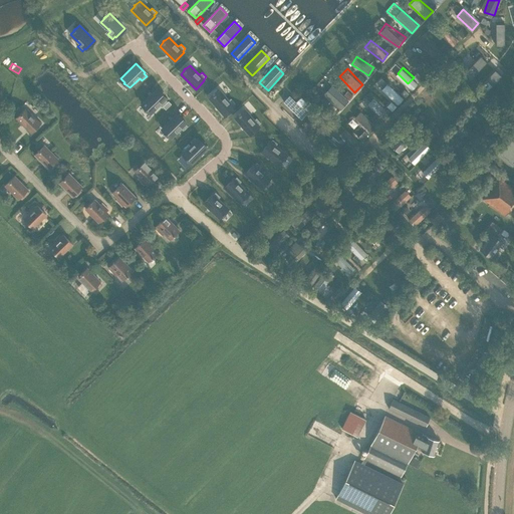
[(419,82),(424,79),(418,71),(413,75),(419,82)]
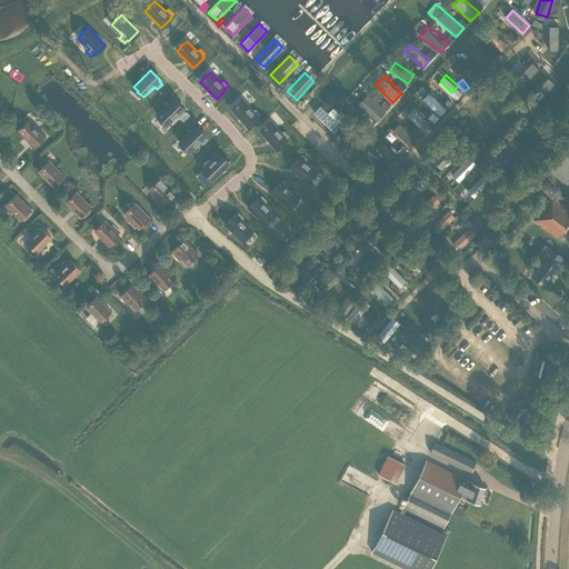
[(368,96),(359,109),(378,121),(387,108),(368,96)]
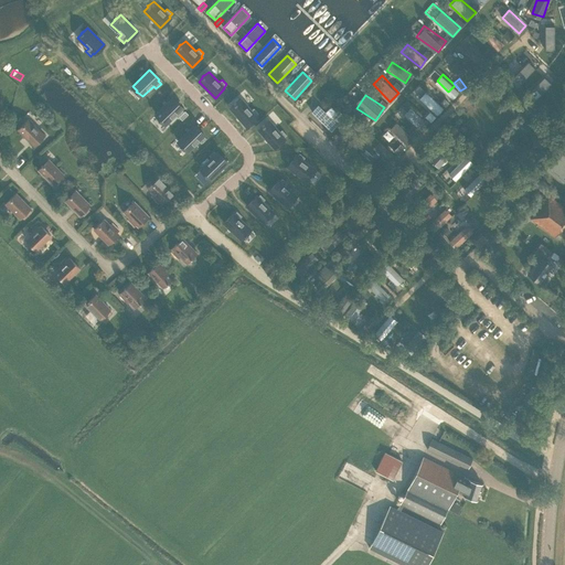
[(184,112),(181,108),(182,108),(172,98),(156,115),(160,118),(159,119),(161,121),(161,120),(166,125),(177,114),(179,117),(184,112)]
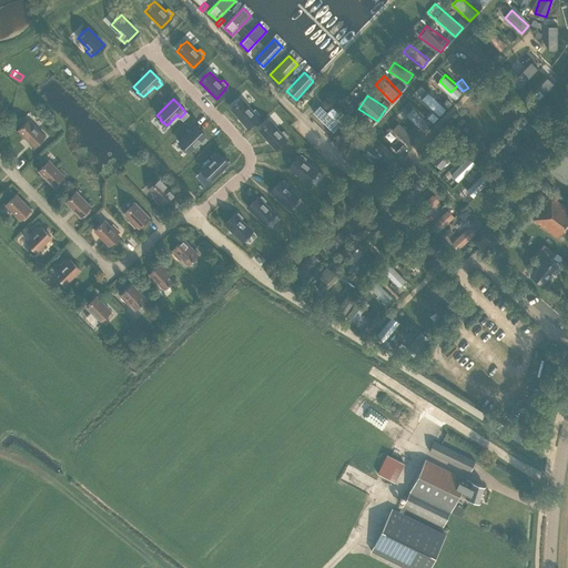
[(252,111),(242,100),(237,103),(237,102),(235,104),(235,105),(232,109),(246,127),(257,118),(256,117),(260,113),(255,109),(252,111)]
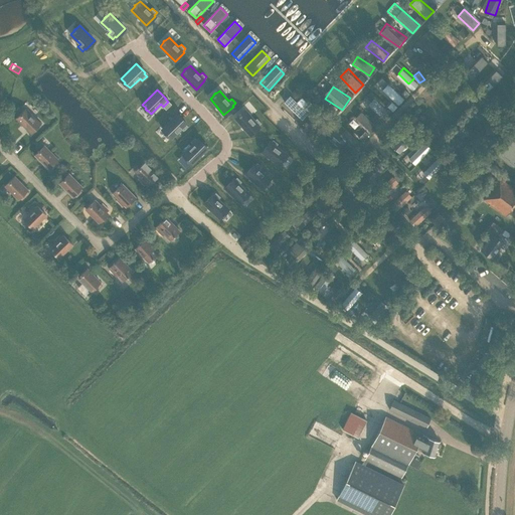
[(302,98),(298,101),(297,103),(290,96),(284,102),(302,119),(308,113),(314,106),(308,100),(306,102),(302,98)]
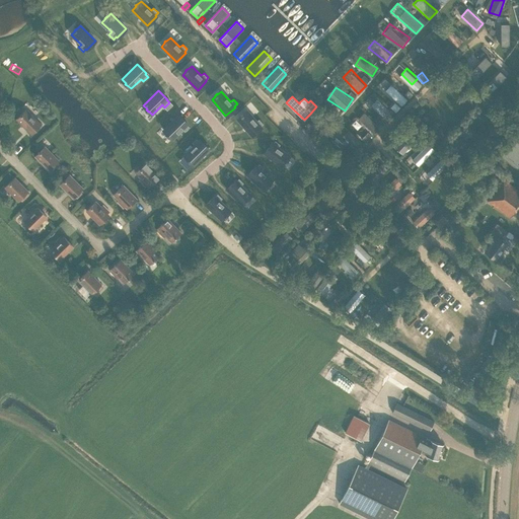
[(460,104),(463,109),(473,104),(471,98),(460,104)]
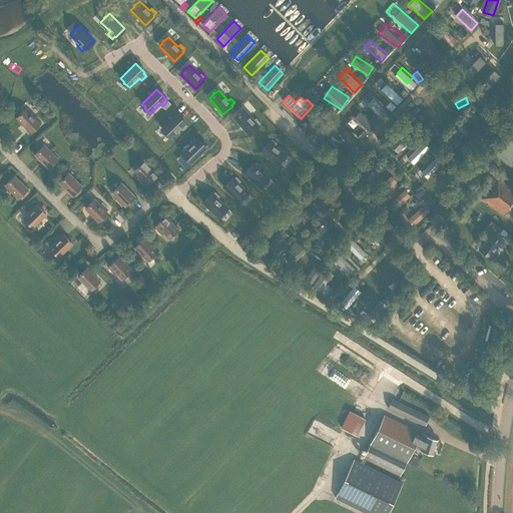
[(31,132),(40,123),(25,108),(16,117),(31,132)]
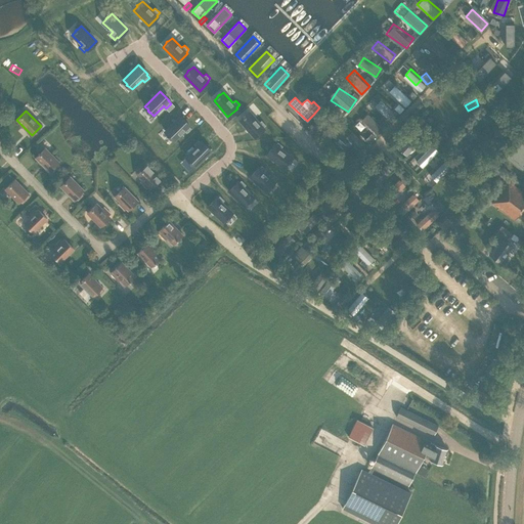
[(265,125),(261,120),(259,123),(250,112),(246,116),(245,115),(243,116),(244,117),(239,121),(254,136),(263,128),(263,127),(265,125)]
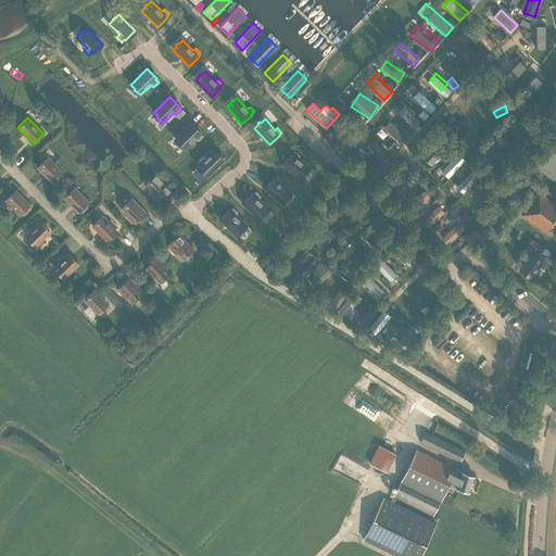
[(381,125),(396,140),(403,133),(388,118),(381,125)]
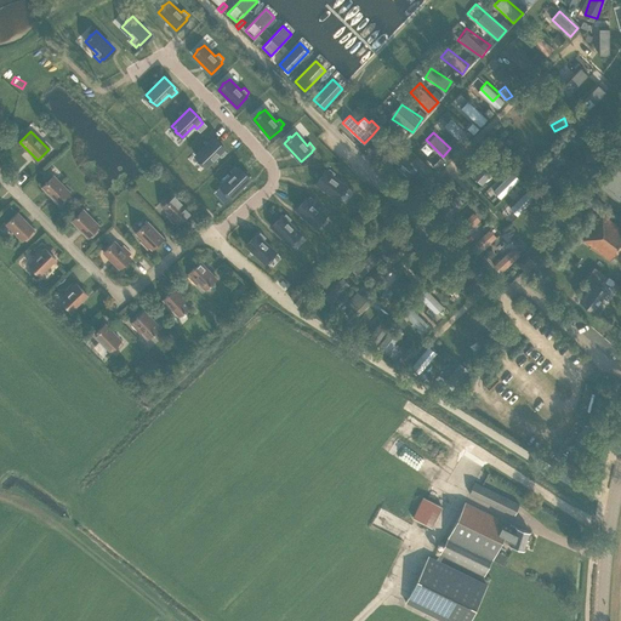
[(223,149),(224,148),(214,137),(195,155),(200,160),(199,160),(201,163),(201,161),(206,166),(218,154),(221,158),(227,152),(223,149)]
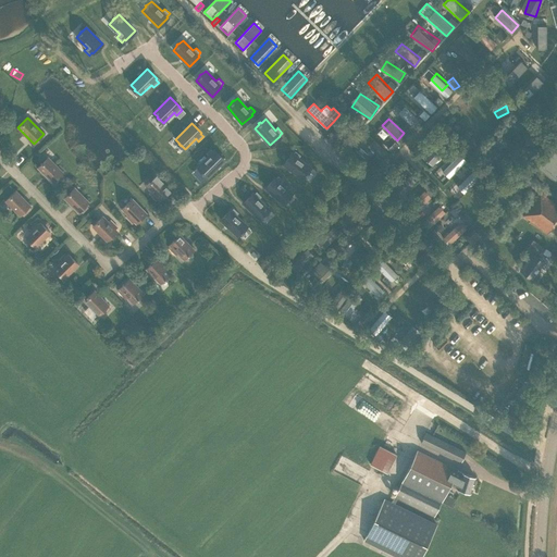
[(556,140),(551,136),(531,163),(556,182),(556,140)]
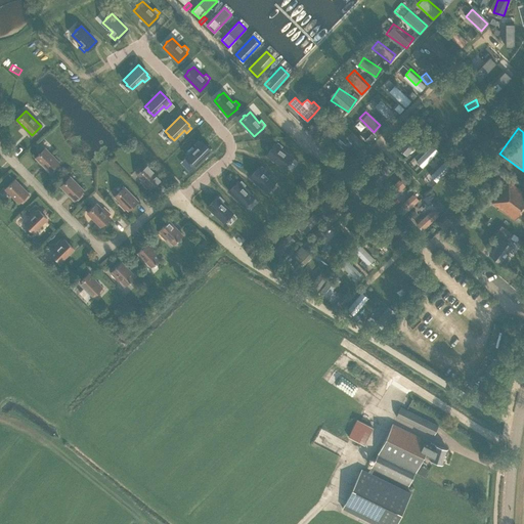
[(409,135),(398,145),(406,155),(418,144),(409,135)]
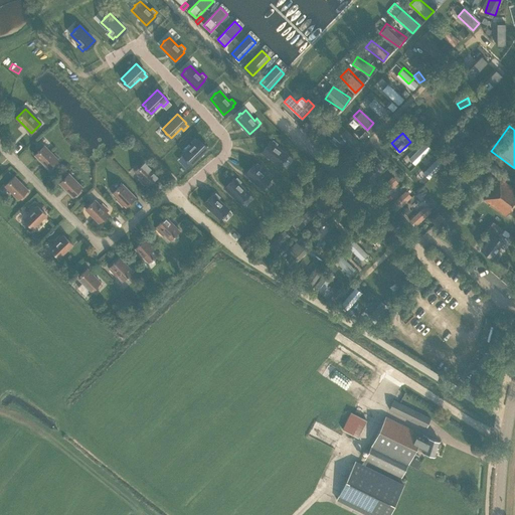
[(207,148),(198,139),(197,140),(195,137),(190,142),(193,145),(183,154),(187,158),(186,158),(188,160),(188,159),(192,163),(207,148)]
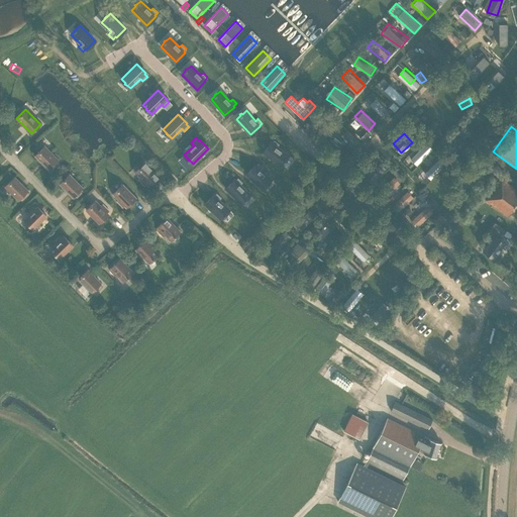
[(288,154),(277,146),(279,144),(274,140),(272,143),(271,142),(264,152),(281,166),(284,161),(284,162),(286,160),(285,160),(288,154)]
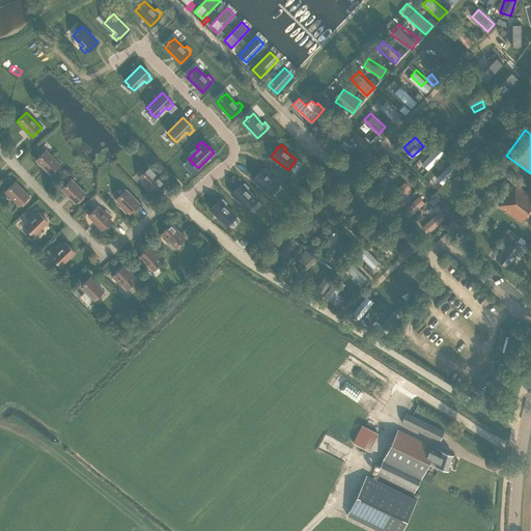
[(59,164),(46,150),(36,159),(50,173),(51,172),(53,174),(60,167),(58,165),(59,164)]
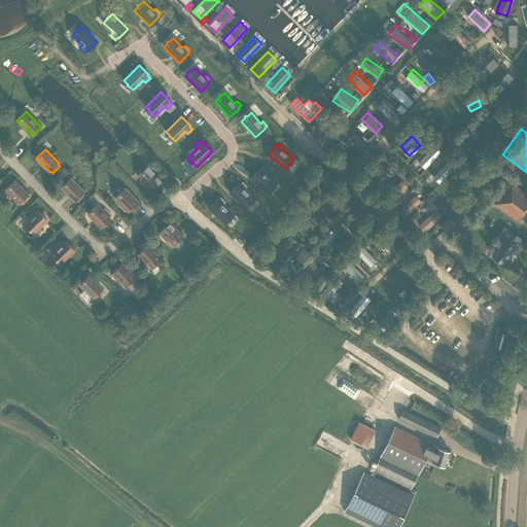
[(432,160),(446,172),(450,168),(437,154),(432,160)]
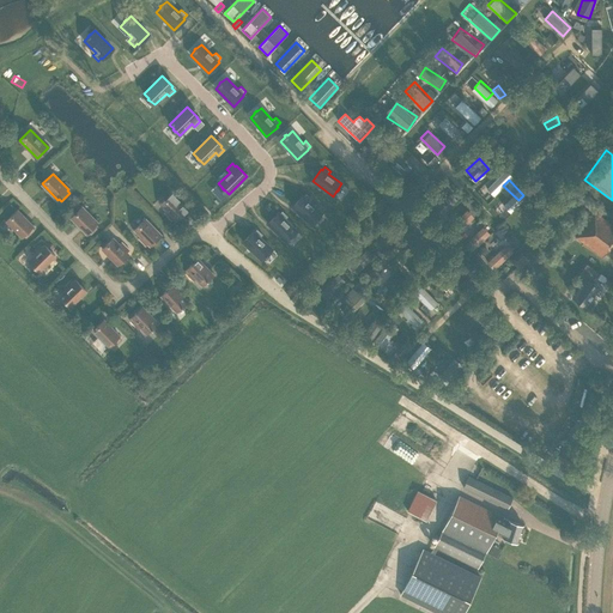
[(161,204),(168,211),(165,213),(171,220),(175,218),(176,220),(187,210),(171,193),(161,204)]
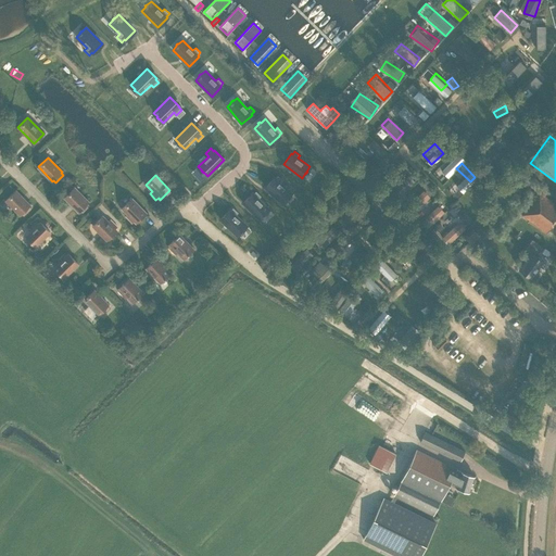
[(291,192),(280,182),(282,180),(278,175),(275,178),(274,177),(265,188),(282,203),(286,199),(287,200),(288,198),(288,197),(291,192)]
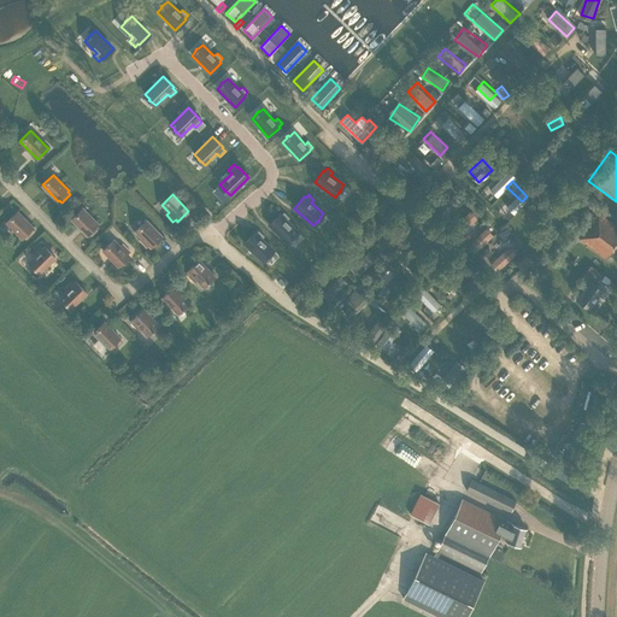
[(82,207),(77,212),(71,218),(87,235),(89,234),(92,236),(99,228),(97,225),(98,224),(82,207)]
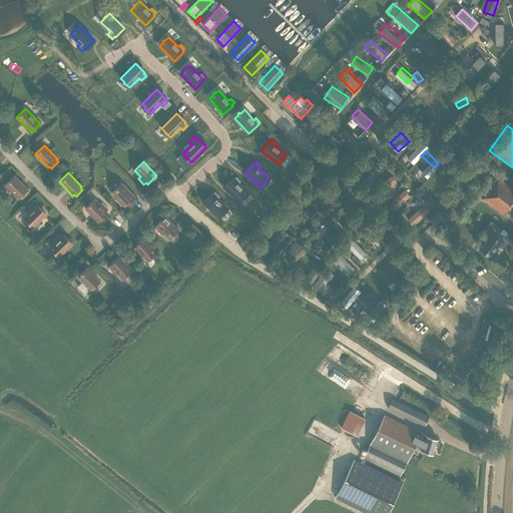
[(391,174),(381,184),(386,190),(396,179),(391,174)]
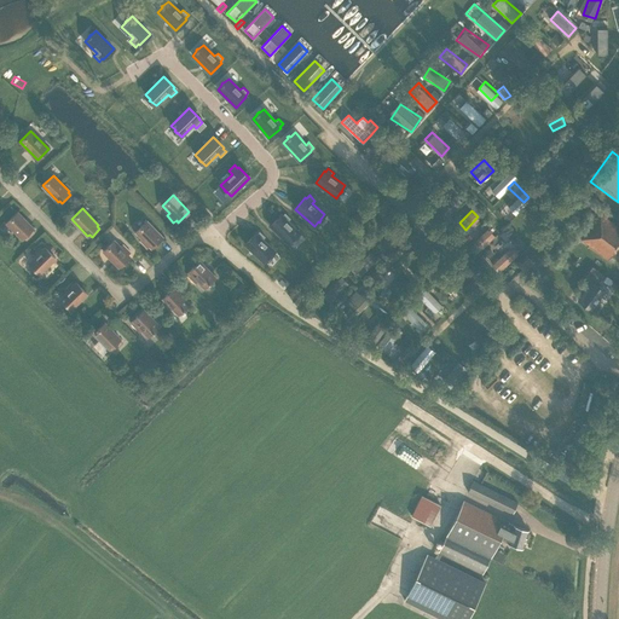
[(17,212),(16,213),(6,223),(22,239),(24,237),(27,239),(34,232),(32,230),(33,229),(17,212)]
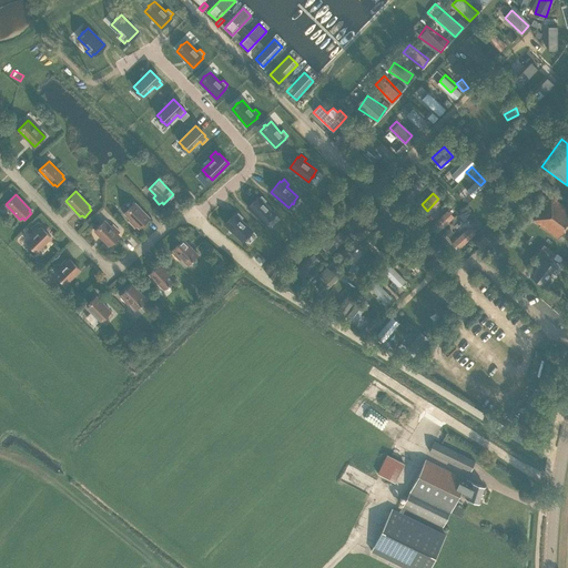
[(274,213),(264,203),(266,200),(262,195),(259,198),(257,198),(247,208),(264,223),(269,220),(270,220),(271,219),(271,217),(274,213)]
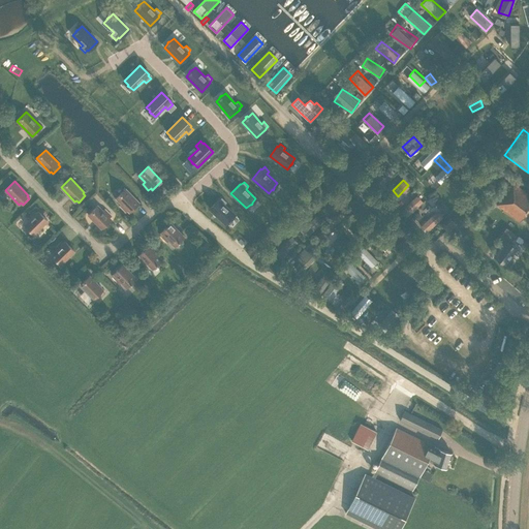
[(528,209),(528,194),(512,182),(496,204),(520,221),(528,209)]
